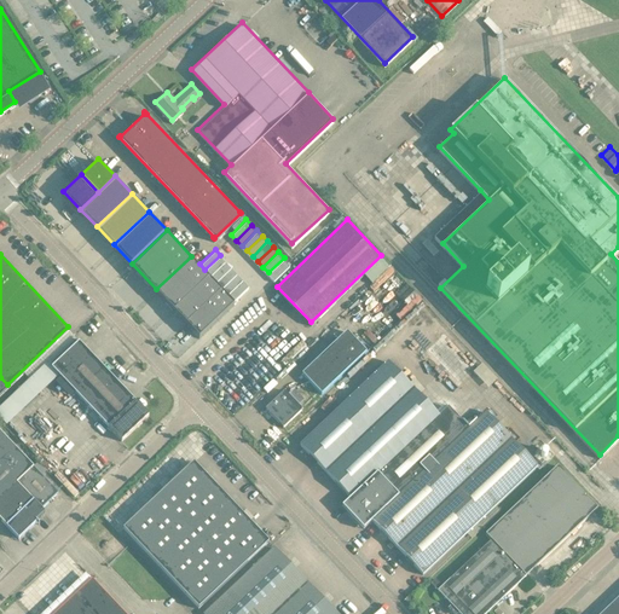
[(204,270),(210,276),(226,261),(220,255),(204,270)]
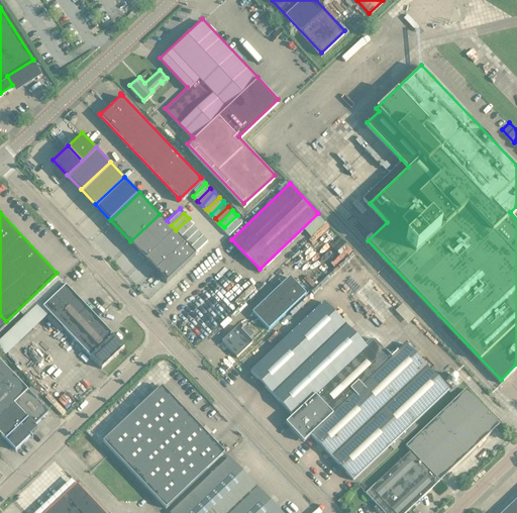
[(160,214),(130,241),(144,257),(174,229),(160,214)]
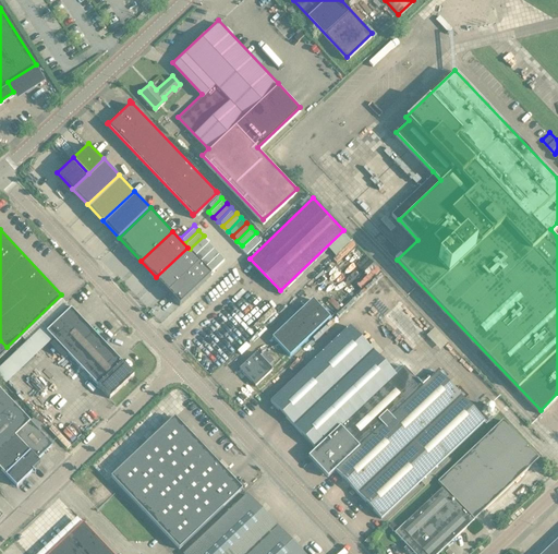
[(261,237),(256,232),(242,245),(246,251),(261,237)]
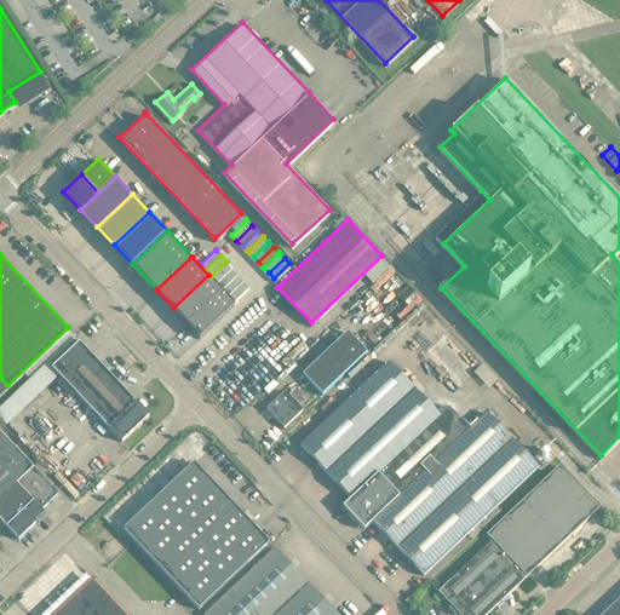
[(227,262),(211,276),(217,282),(233,266),(227,262)]
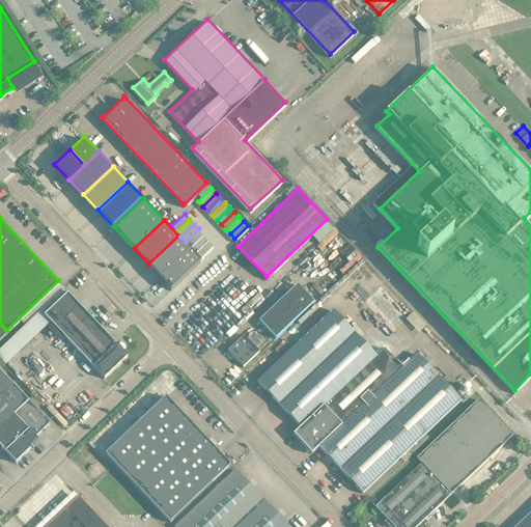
[(186,242),(190,247),(203,233),(199,228),(186,242)]
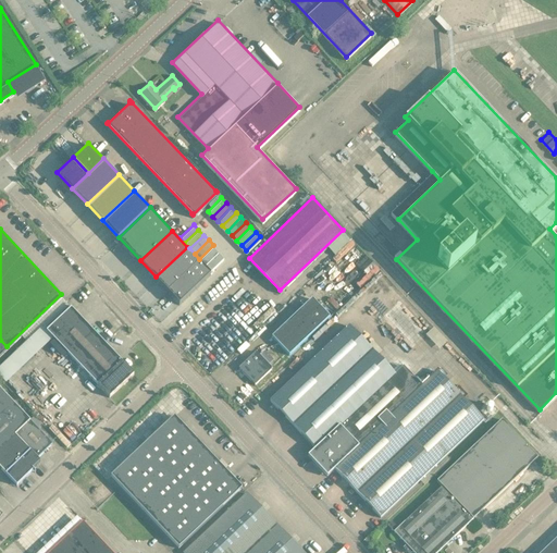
[(213,245),(199,259),(205,263),(219,250),(213,245)]
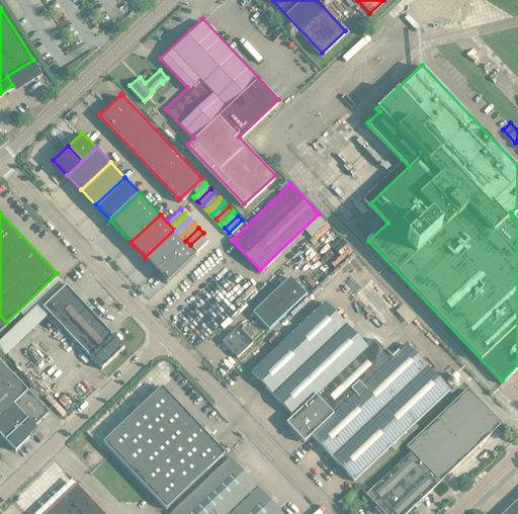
[(174,230),(145,257),(156,268),(185,241),(174,230)]
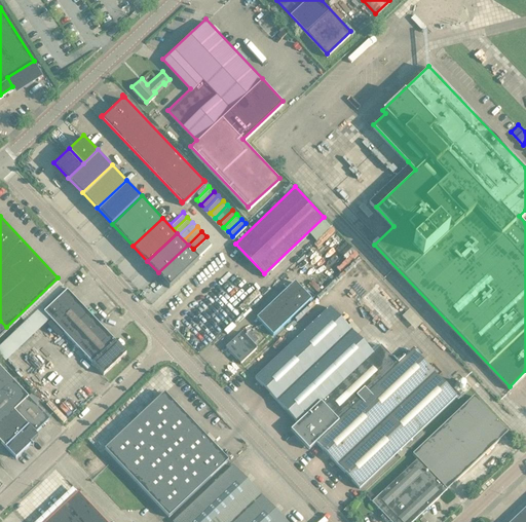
[(207,236),(193,249),(197,254),(211,241),(207,236)]
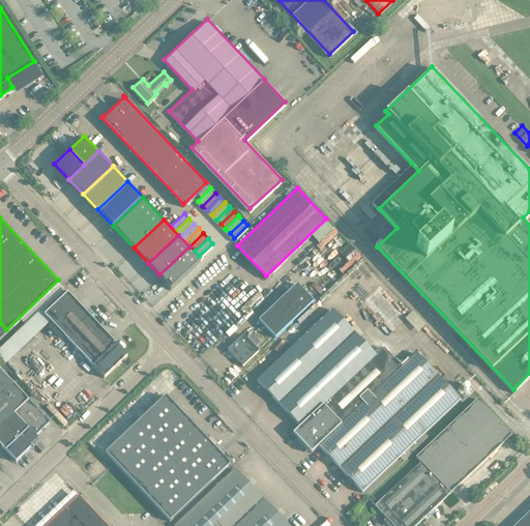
[(189,246),(159,274),(170,286),(200,258),(189,246)]
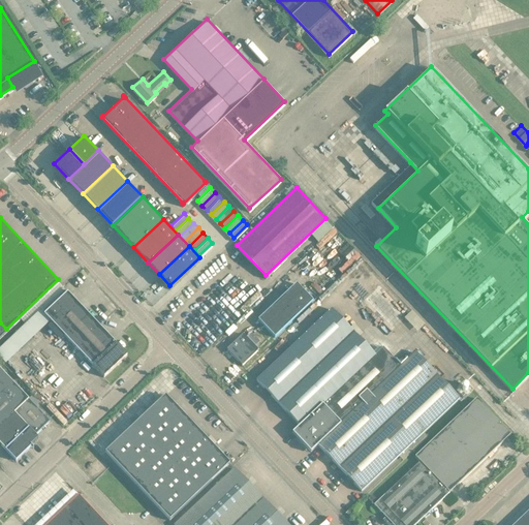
[(344,255),(347,259),(338,267),(342,272),(362,256),(353,247),(344,255)]
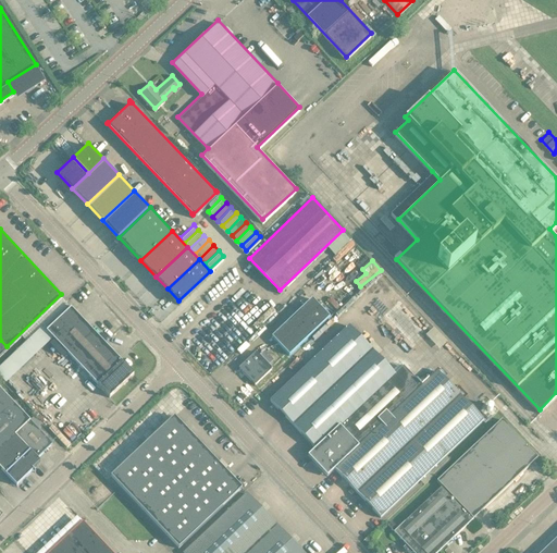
[(329,314),(311,295),(271,333),(288,352),(329,314)]
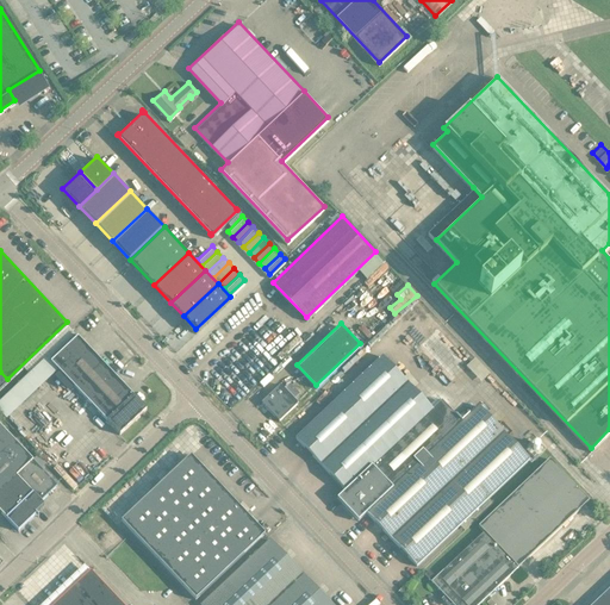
[(430,328),(416,343),(452,379),(467,363),(430,328)]
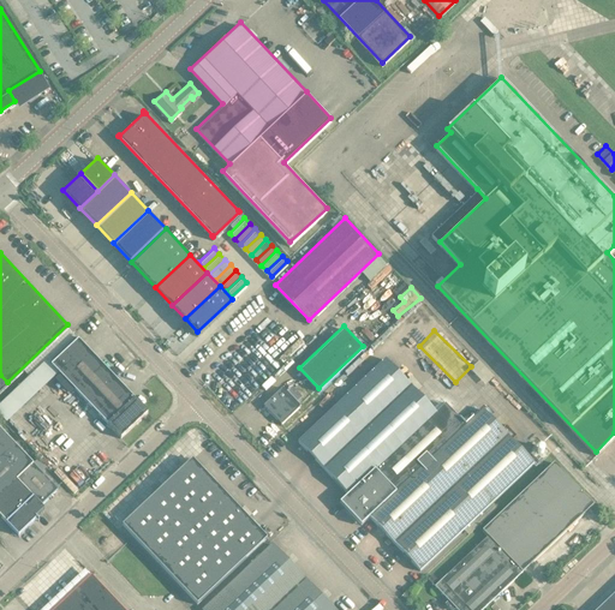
[(78,335),(51,360),(120,434),(148,408),(78,335)]
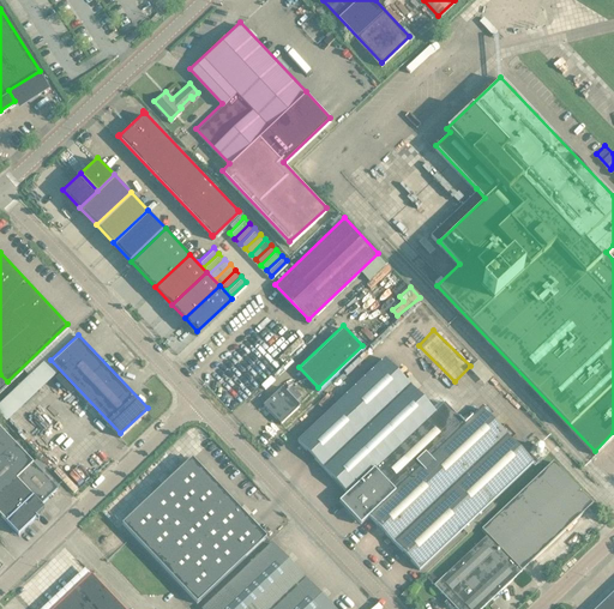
[(122,354),(115,366),(125,371),(132,359),(122,354)]
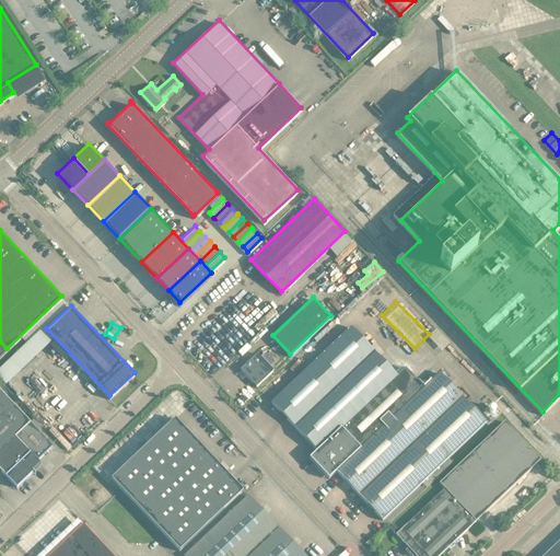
[(350,324),(271,398),(318,448),(310,455),(327,475),(336,467),(382,517),(486,419),(488,421),(502,408),(491,396),(477,409),(439,370),(423,384),(405,365),(397,372),(350,324)]
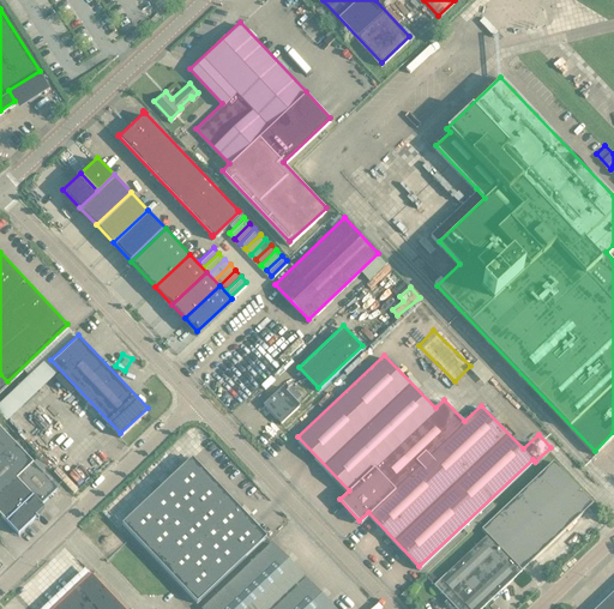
[(294,386),(289,391),(282,384),(263,401),(282,421),(301,404),(299,402),(304,397),(294,386)]
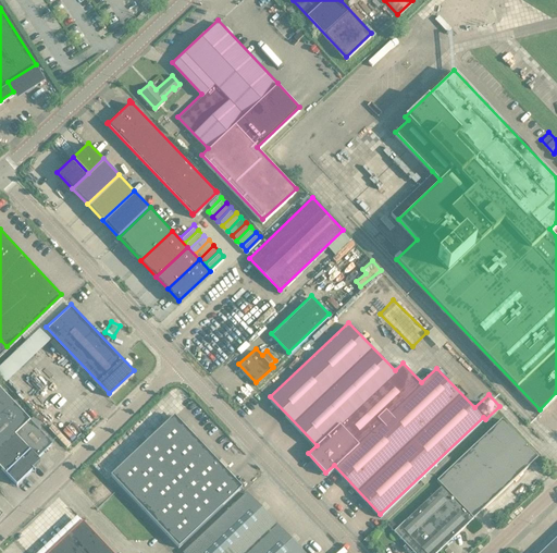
[(0,464),(16,481),(40,457),(37,454),(52,440),(0,384),(0,464)]
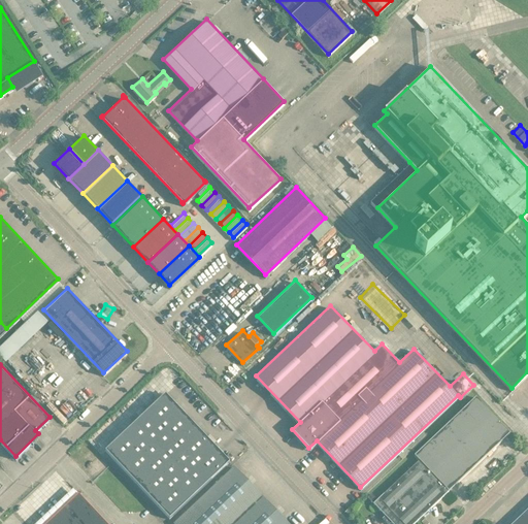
[(176,523),(290,523),(233,464),(229,467),(225,463),(229,459),(165,391),(104,448),(113,458),(176,523)]
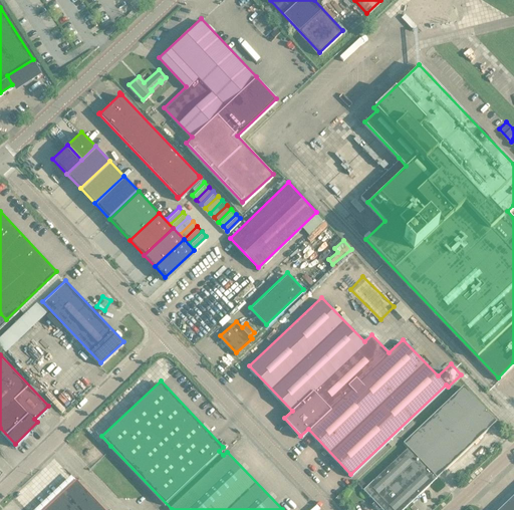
[(408,445),(367,484),(363,487),(384,509),(399,509),(496,419),(463,384),(403,440),(408,445)]
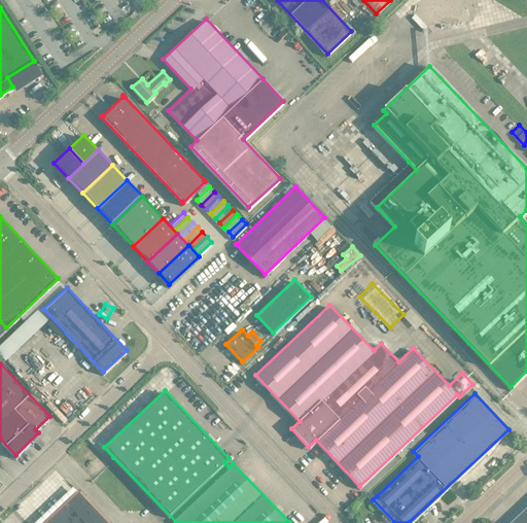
[(72,411),(76,407),(67,394),(62,398),(72,411)]
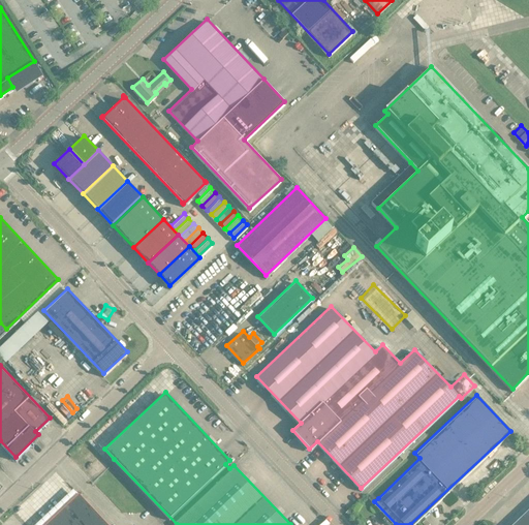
[(374,501),(378,498),(372,491),(368,495),(374,501)]
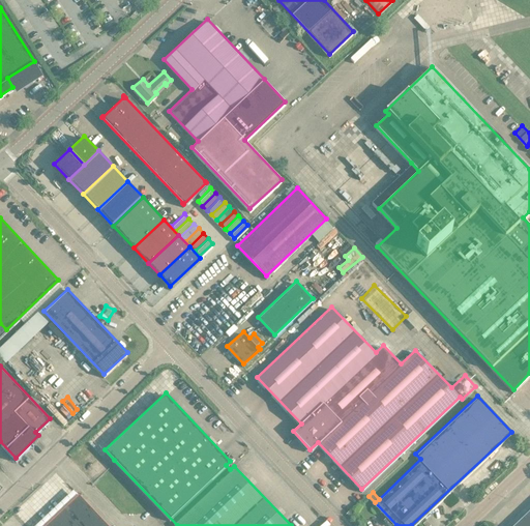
[(109,525),(79,493),(42,525),(109,525)]
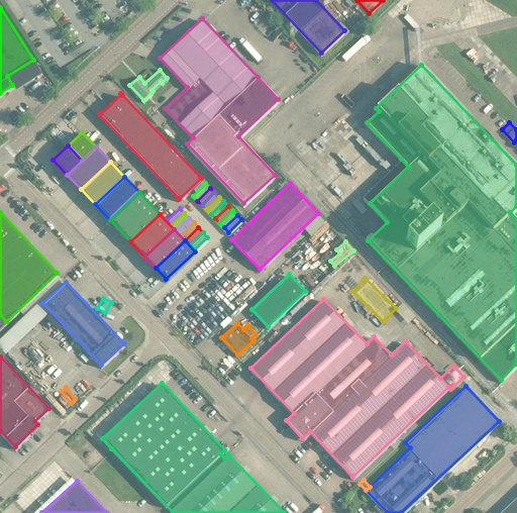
[(516,512),(516,496),(499,512),(516,512)]
